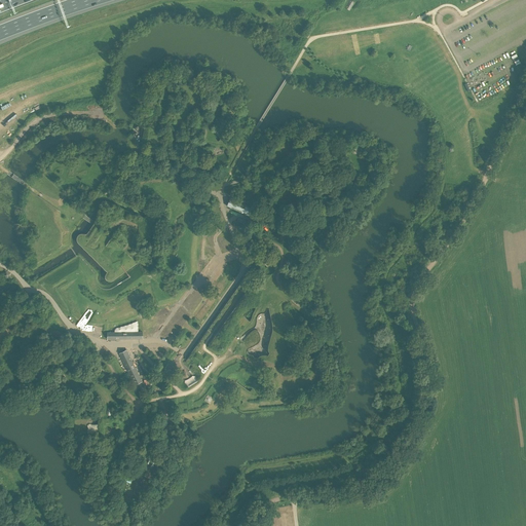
[(303,35),(302,36),(307,39),(312,30),(307,28),(306,29),(305,28),(305,30),(303,34),(302,35),(303,35)]
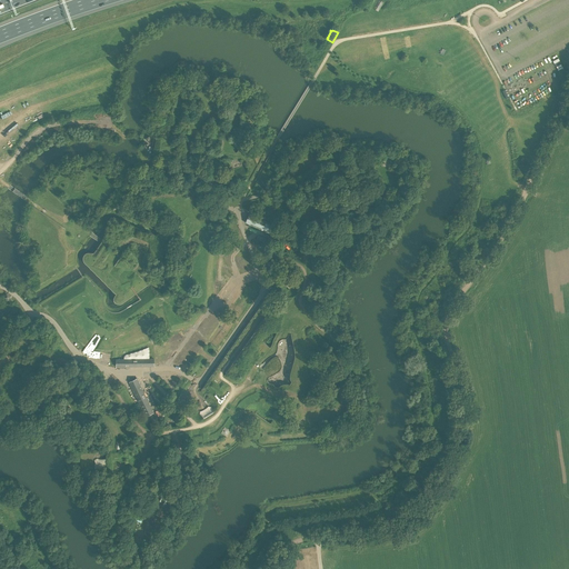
[(281,307),(332,343),(340,332),(322,320),(318,326),(306,317),(308,313),(285,297),(282,300),(271,292),(206,386),(211,392),(215,397),(238,413),(240,410),(252,419),(248,426),(266,438),(273,427),(221,390),(256,341),(260,392),(271,392),(281,391),(291,390),(301,389),(297,331),(287,331),(276,332),(268,332),(262,333),(281,307)]
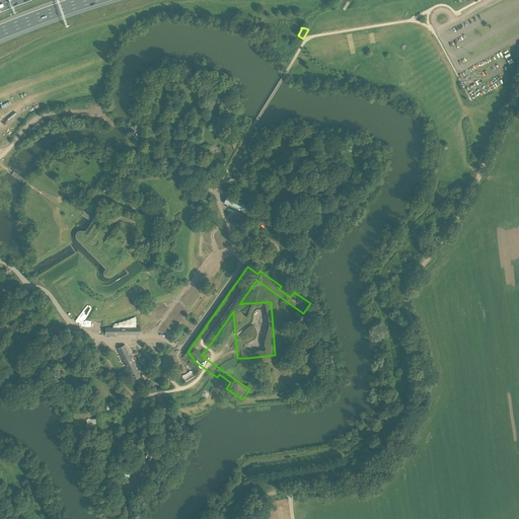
[(133,380),(141,376),(125,345),(118,349),(133,380)]
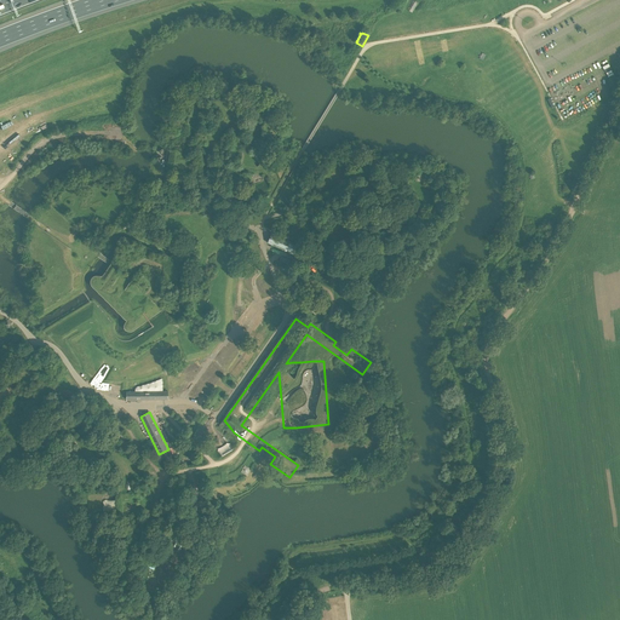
[(248,477),(252,470),(245,466),(241,474),(248,477)]
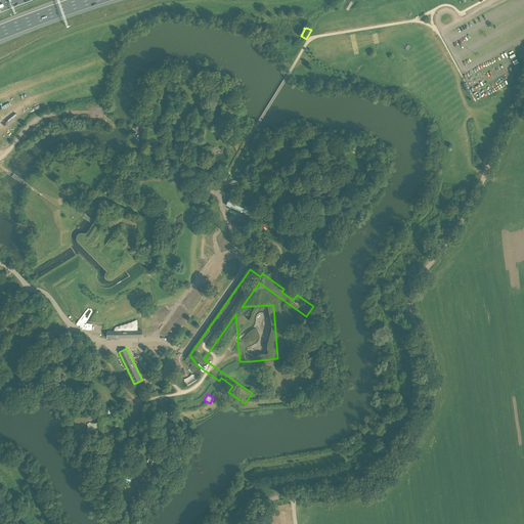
[(128,446),(125,443),(118,450),(121,453),(128,446)]
